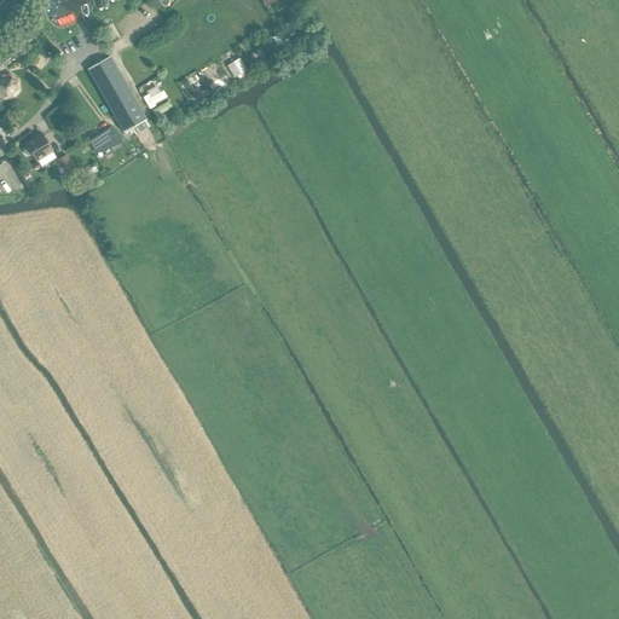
[(13,45),(0,55),(0,67),(18,50),(13,45)]
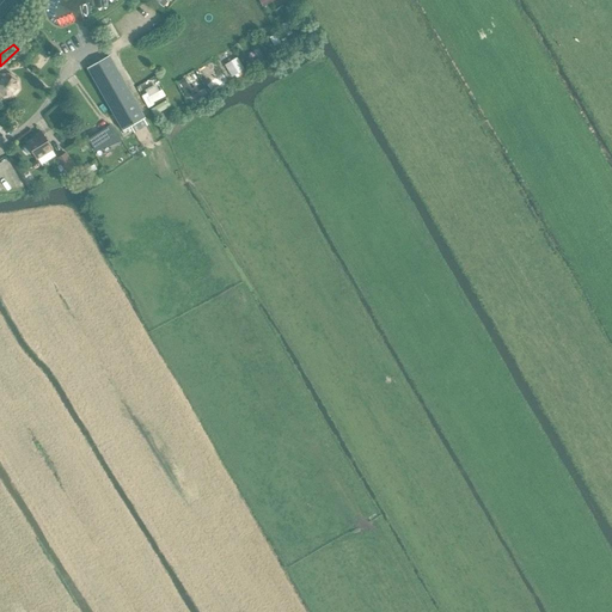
[(108,56),(86,68),(122,130),(130,126),(134,134),(148,126),(108,56)]
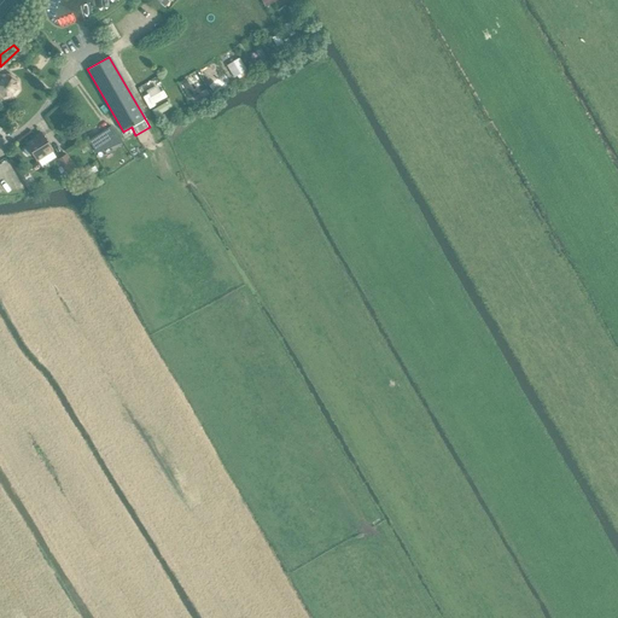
[(0,75),(0,95),(3,99),(12,98),(17,89),(17,81),(10,75),(0,75)]
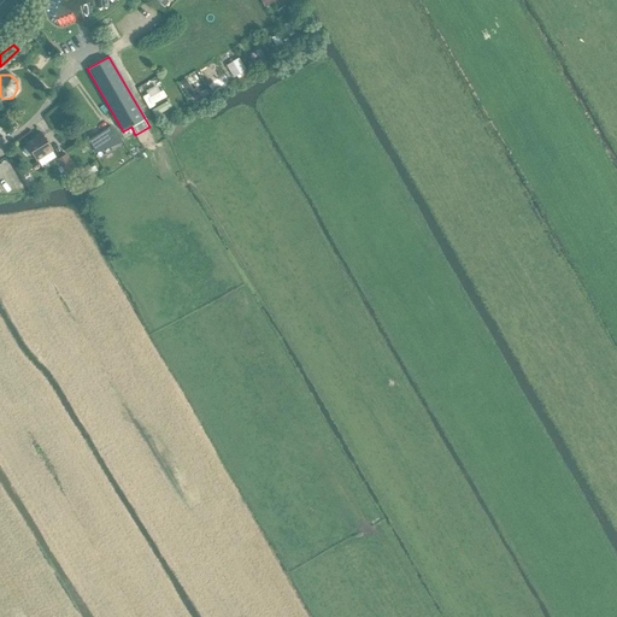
[(188,86),(184,80),(176,84),(180,90),(182,89),(188,86)]
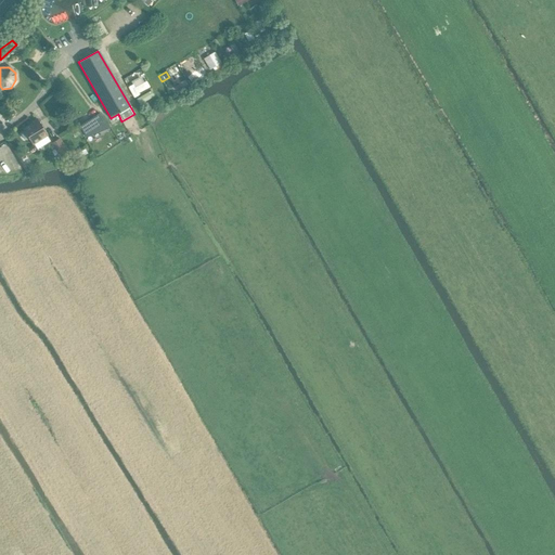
[(100,114),(78,127),(85,138),(108,129),(100,114)]
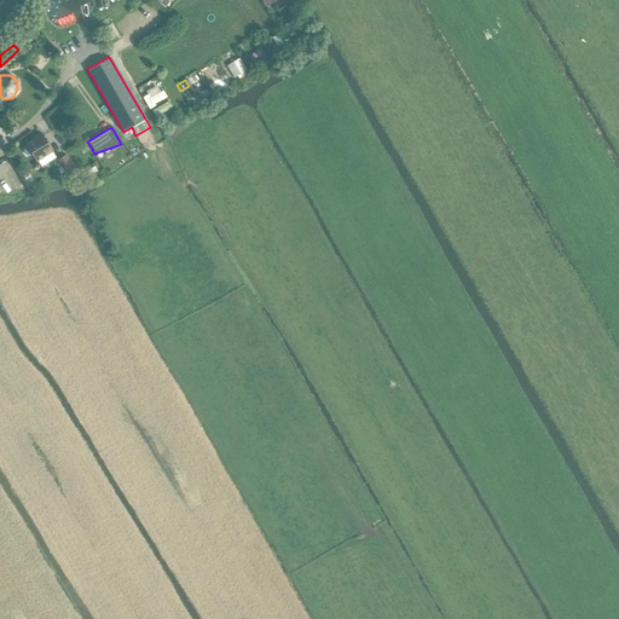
[(36,161),(52,151),(40,132),(39,133),(40,136),(35,138),(34,138),(25,143),(27,145),(24,148),(23,150),(27,155),(29,156),(32,154),(36,161)]
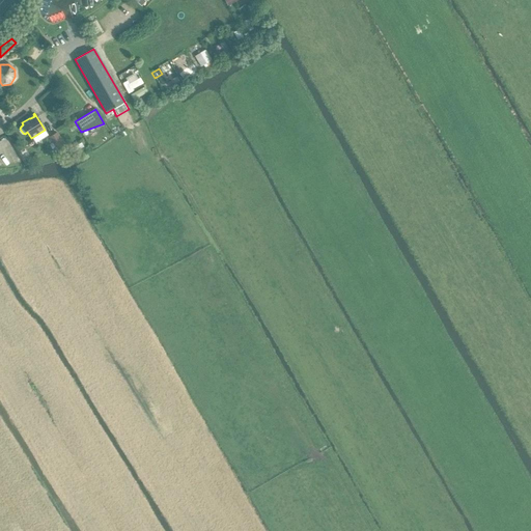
[(49,138),(55,148),(62,144),(56,134),(49,138)]
